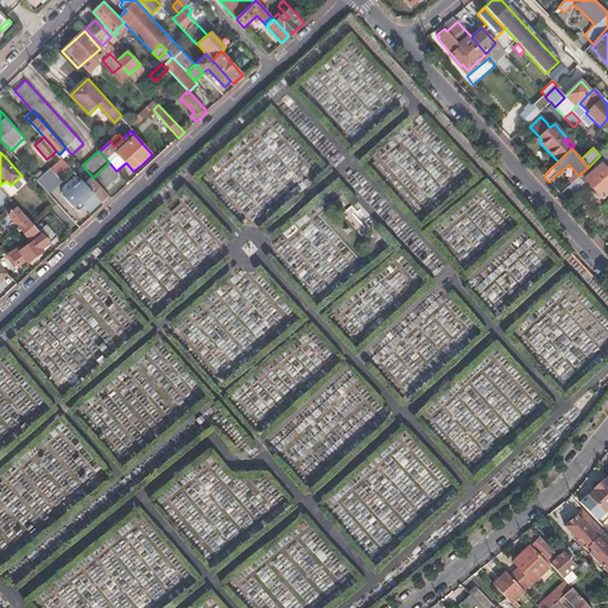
[(50,168),(59,177),(70,166),(62,157),(50,168)]
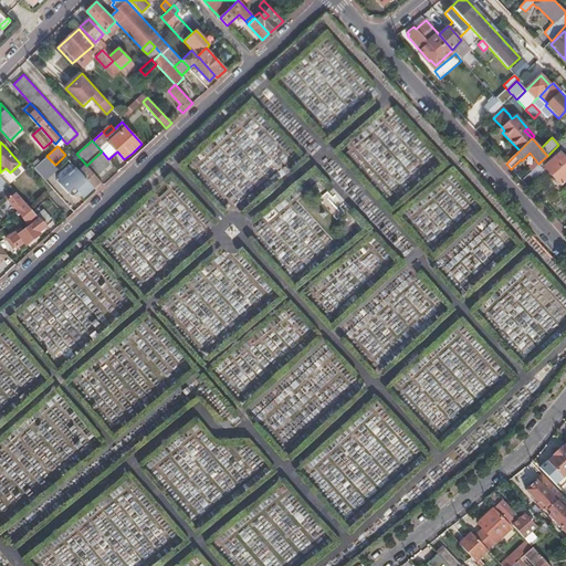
[(555,156),(544,167),(561,186),(565,180),(565,160),(557,150),(553,154),(555,156)]
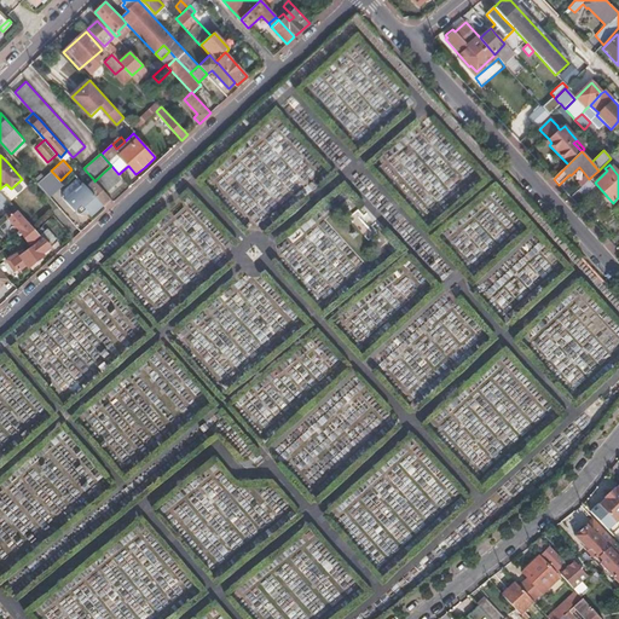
[(114,185),(122,178),(119,174),(111,166),(103,173),(114,185)]
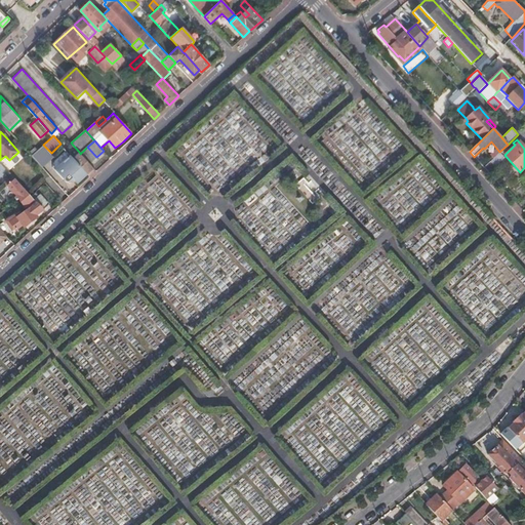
[(32,155),(39,163),(51,153),(43,145),(32,155)]
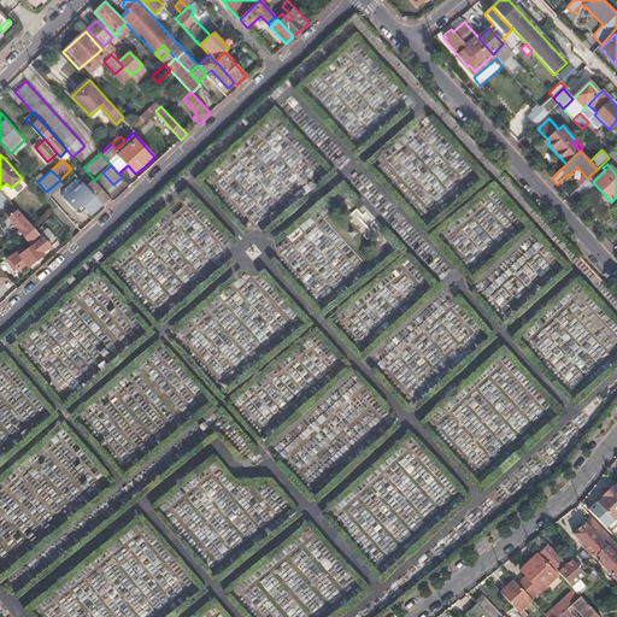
[(105,192),(113,184),(103,172),(94,181),(105,192)]
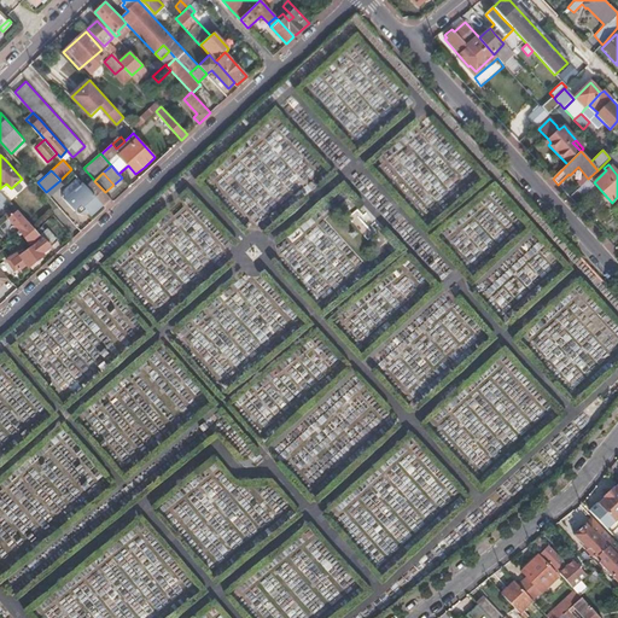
[(114,202),(105,192),(94,181),(94,180),(87,186),(99,198),(106,208),(114,202)]
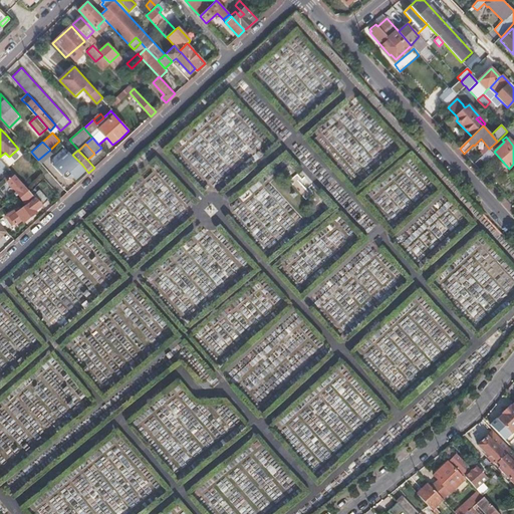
[(488,150),(480,158),(484,163),(493,155),(488,150)]
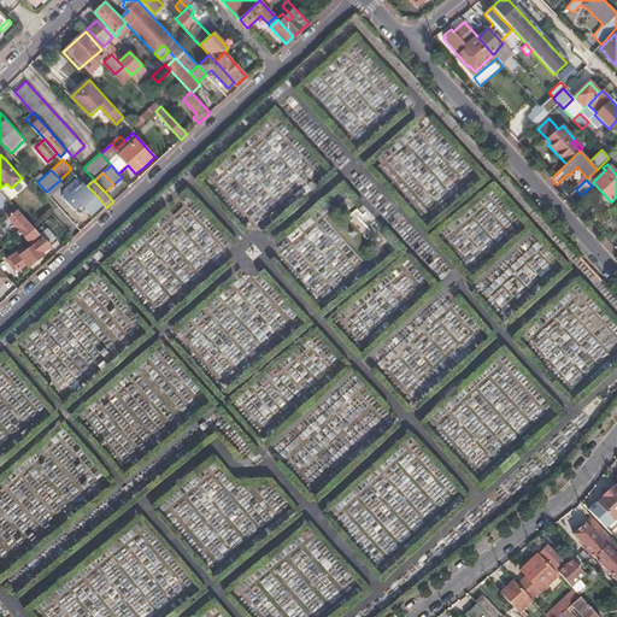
[(88,211),(92,215),(97,211),(104,204),(99,198),(87,186),(83,182),(65,198),(75,209),(76,209),(76,210),(76,211),(78,212),(81,212),(83,212),(84,211),(88,211)]
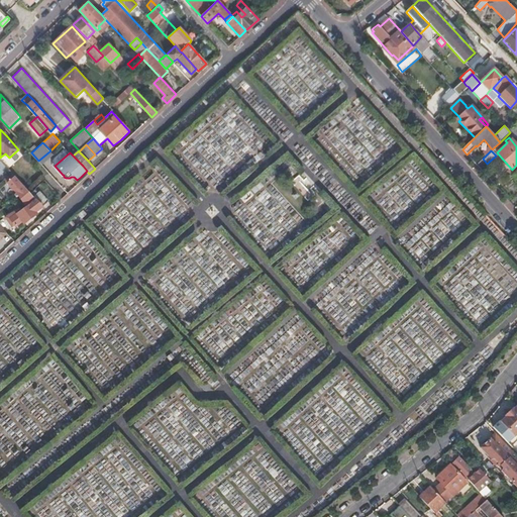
[(33,197),(29,192),(15,175),(11,178),(7,181),(12,187),(24,205),(18,209),(17,207),(5,217),(9,222),(11,220),(15,226),(38,209),(48,200),(40,191),(33,197)]
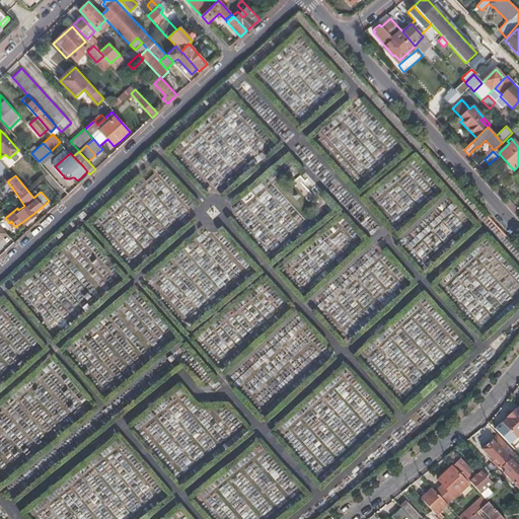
[(159,214),(170,215),(171,201),(166,201),(166,205),(160,204),(159,214)]
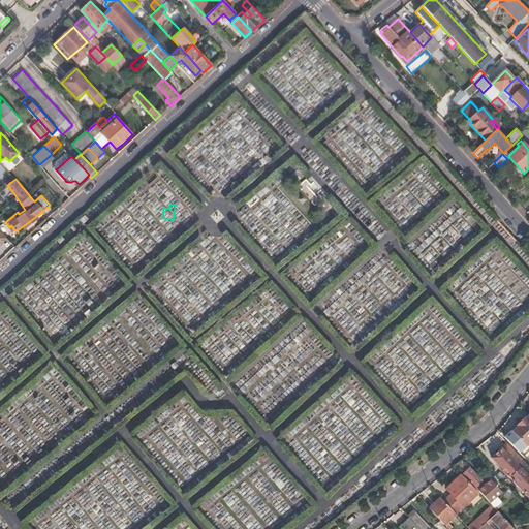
[(0,246),(8,239),(3,232),(0,228),(0,246)]
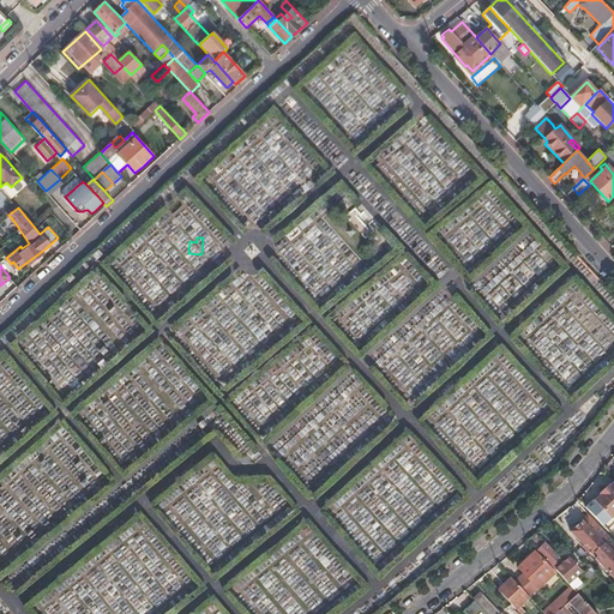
[(611,518),(613,515),(613,482),(611,486),(608,483),(600,492),(602,494),(595,501),(611,518)]
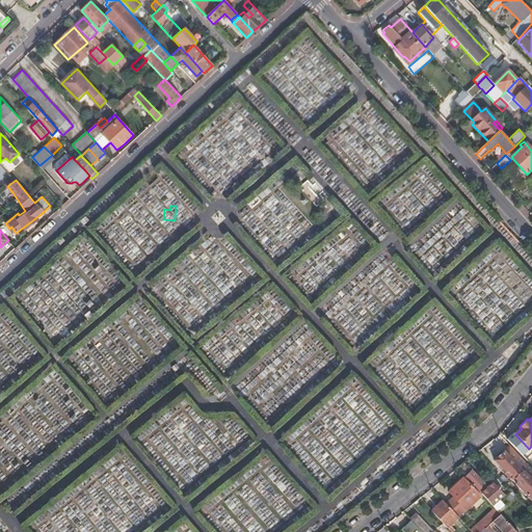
[(531,453),(531,451),(529,449),(515,434),(514,432),(508,440),(523,455),(527,458),(531,453)]
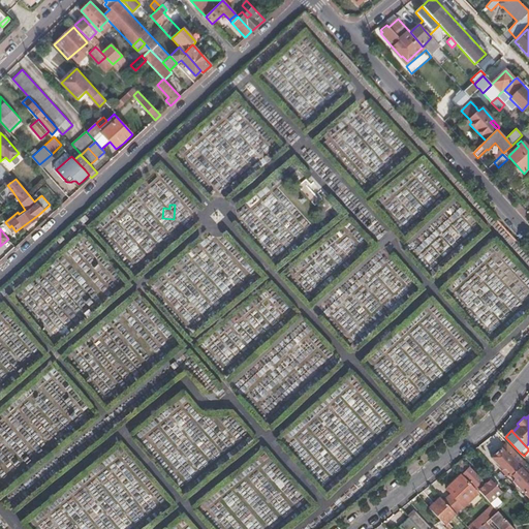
[(528,471),(528,464),(507,442),(500,449),(498,447),(492,455),(493,456),(492,457),(514,479),(515,479),(514,480),(528,496),(528,474),(527,473),(528,471)]
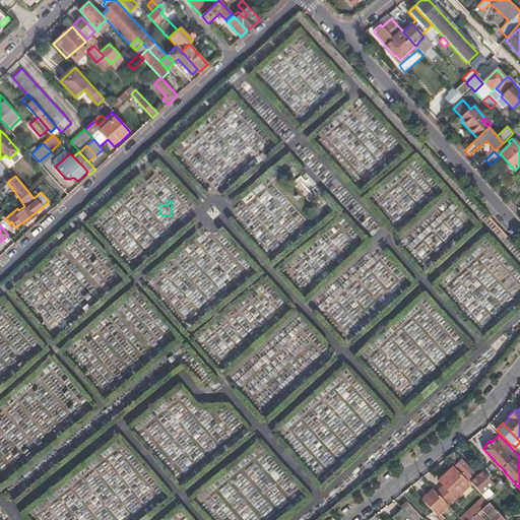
[(455,452),(447,458),(455,467),(457,465),(473,482),(471,483),(481,495),(482,494),(489,489),(492,484),(493,485),(496,483),(485,472),(478,477),(455,452)]
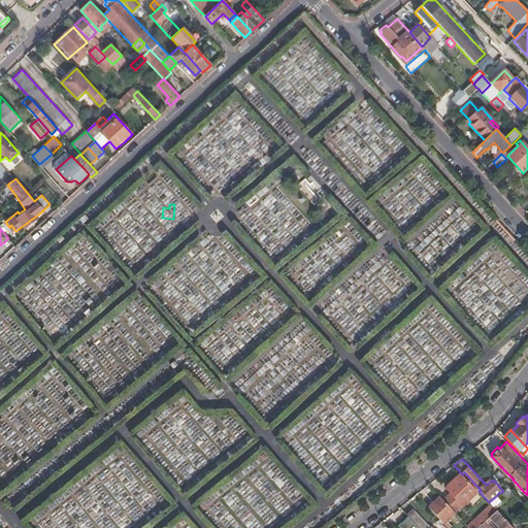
[(455,485),(448,491),(451,494),(463,506),(476,494),(460,475),(453,483),(455,485)]
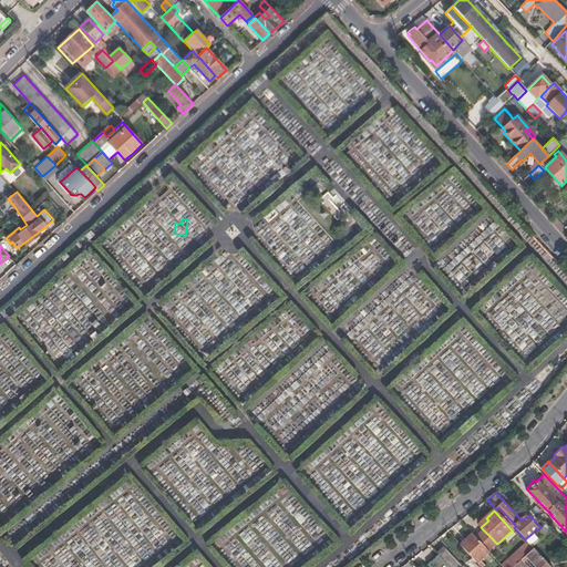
[(478,525),(481,527),(488,521),(486,518),(478,525)]
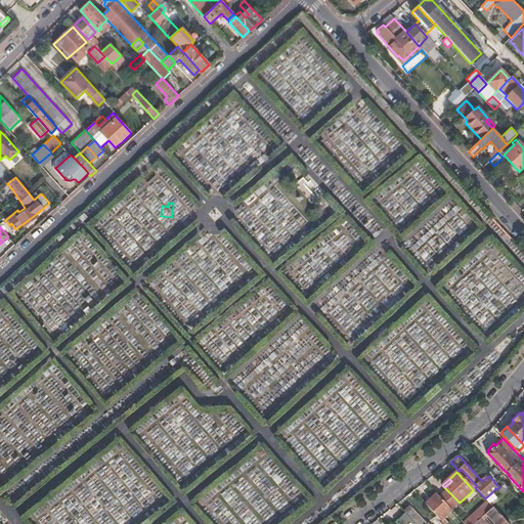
[(485,498),(486,499),(496,489),(495,488),(492,492),(486,497),(485,498)]
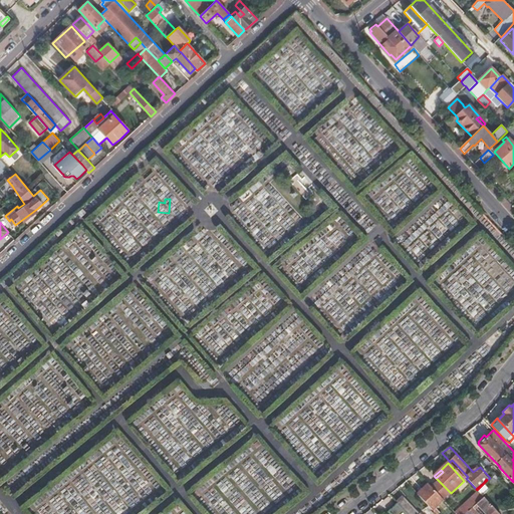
[(439,481),(431,487),(443,500),(451,493),(439,481)]
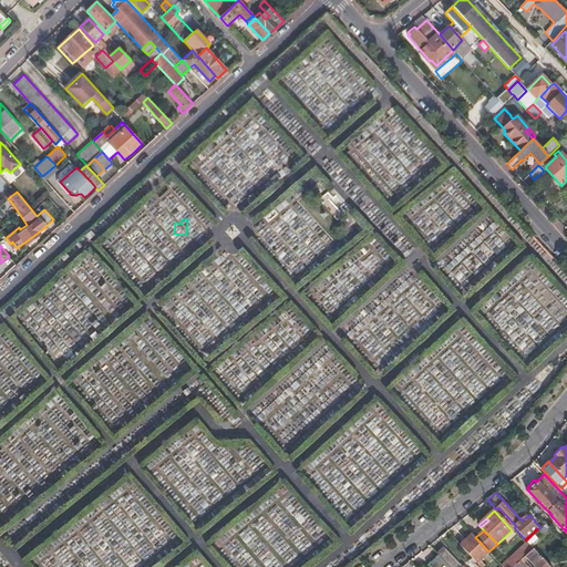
[(466,539),(461,544),(477,562),(488,552),(475,537),(472,534),(466,539)]
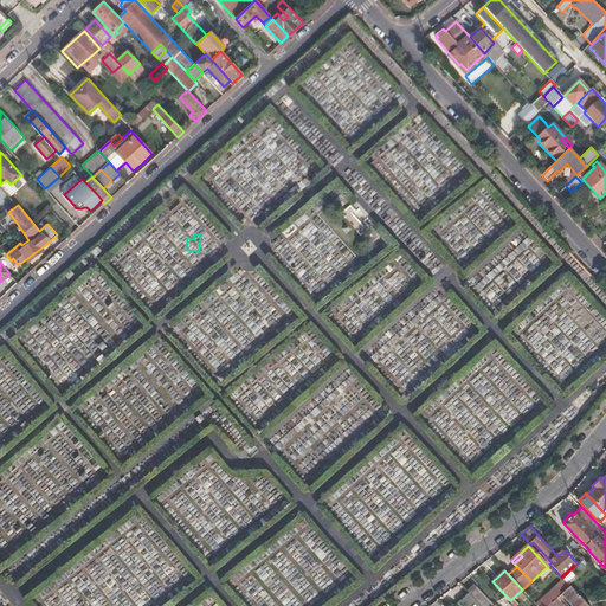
[(539,605),(548,605),(552,603),(556,599),(562,593),(571,586),(569,585),(563,579),(546,595),(536,604),(539,605)]
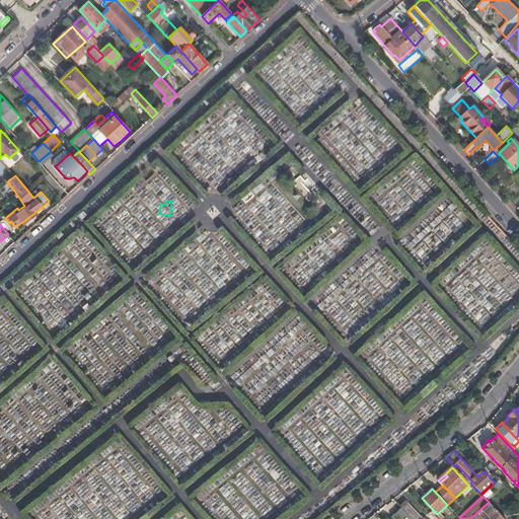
[(504,518),(489,502),(482,508),(485,512),(492,518),(504,518)]
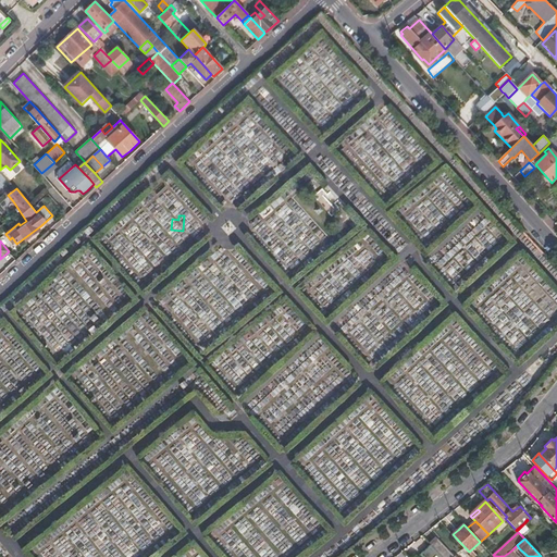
[(453,556),(436,540),(431,544),(442,556),(510,556),(507,554),(504,556),(453,556)]
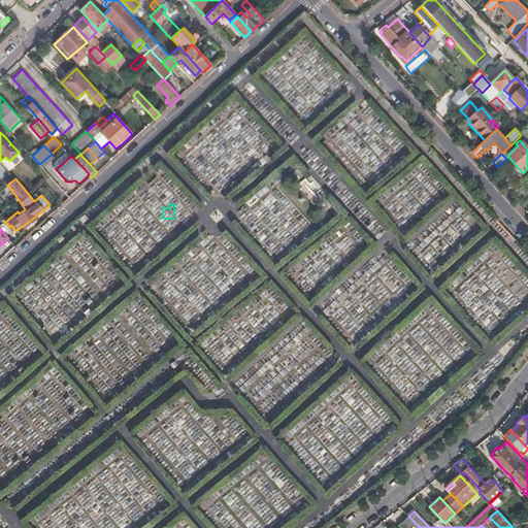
[(419,527),(408,516),(399,526),(400,527),(419,527)]
